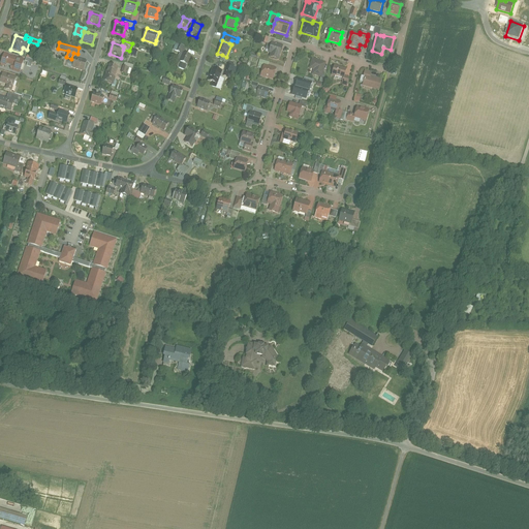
[(276,43),(273,42),(272,45),(270,51),(269,54),(271,54),(270,58),(279,61),(280,57),(281,57),(284,45),(276,43)]
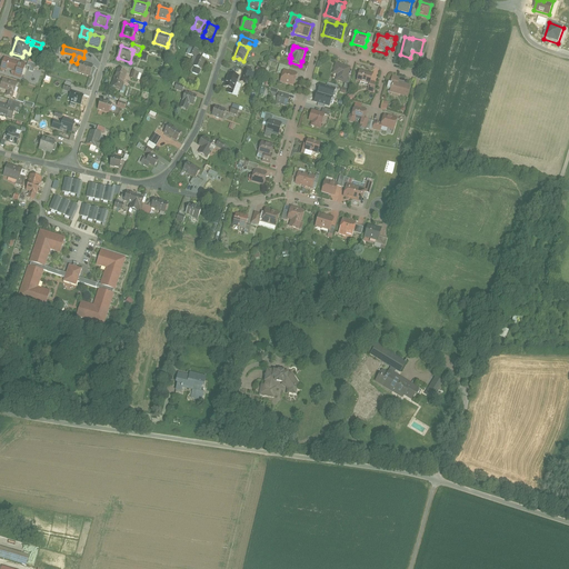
[(199,58),(201,51),(192,48),(190,55),(195,57),(196,56),(199,58)]
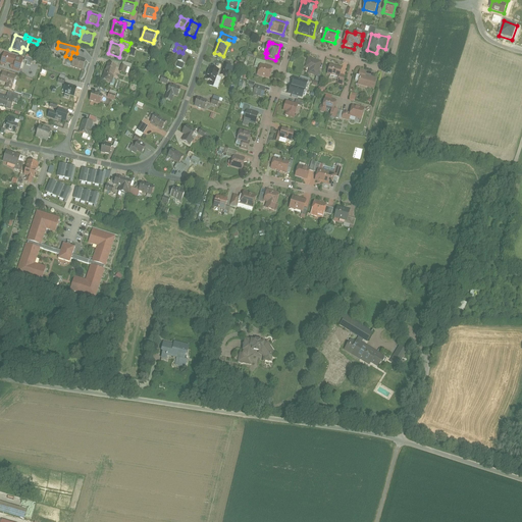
[(10,54),(4,52),(1,63),(6,65),(7,62),(14,65),(13,69),(19,71),(24,59),(15,56),(15,57),(9,55),(10,54)]
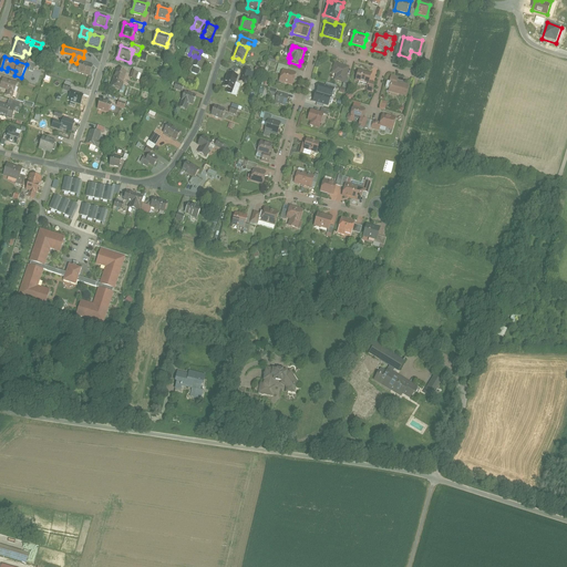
[(203,70),(206,61),(197,58),(193,66),(202,70),(203,70)]
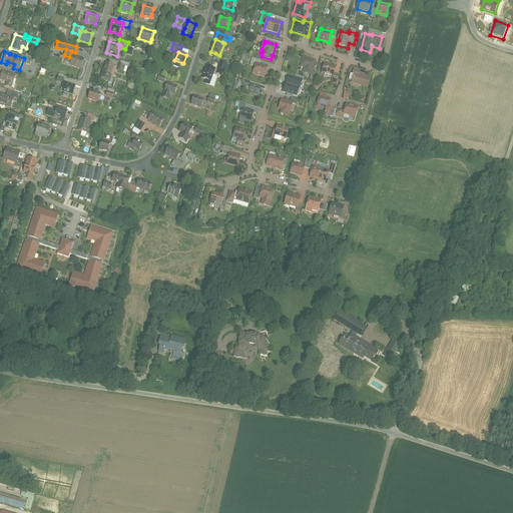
[(84,59),(74,56),(70,66),(81,70),(84,59)]
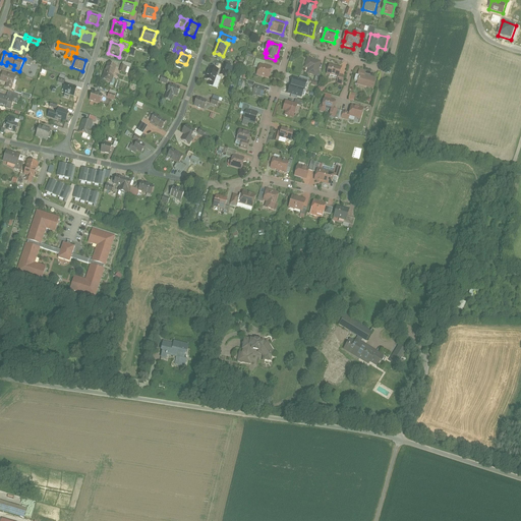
[(322,61),(308,57),(305,67),(309,68),(308,73),(317,76),(322,61)]
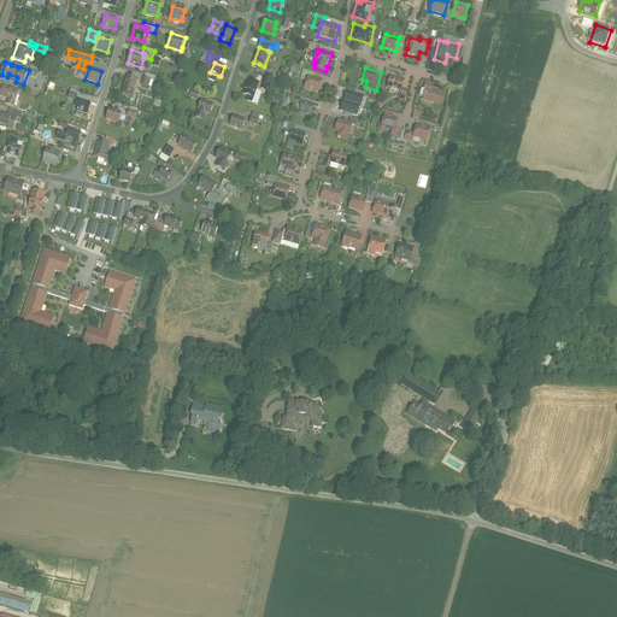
[(301,80),(306,82),(309,75),(313,77),(315,74),(304,70),(301,80)]
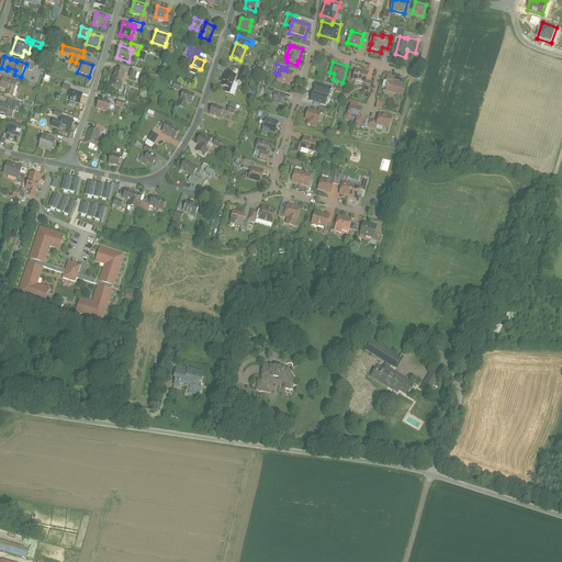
[(198,75),(200,69),(191,66),(189,71),(198,75)]
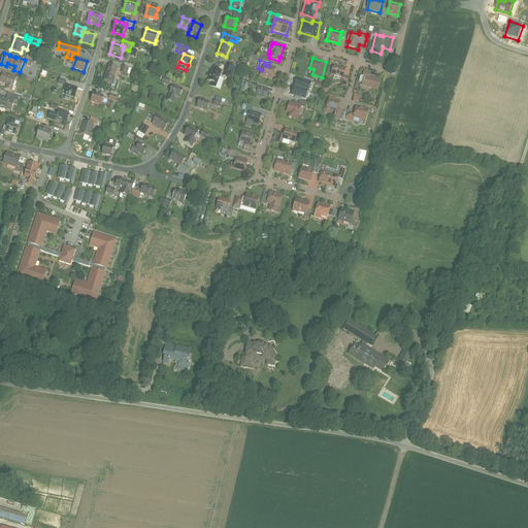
[(245,65),(239,62),(237,68),(243,71),(245,65)]
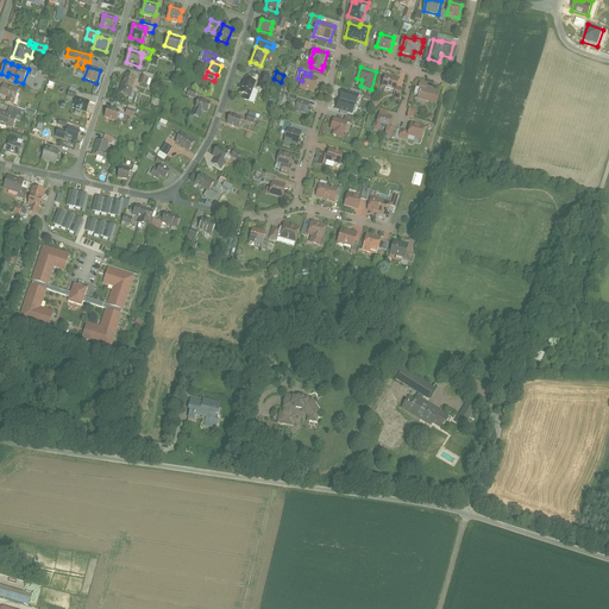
[(263,75),(262,74),(261,77),(259,82),(257,87),(263,89),(268,76),(263,75)]
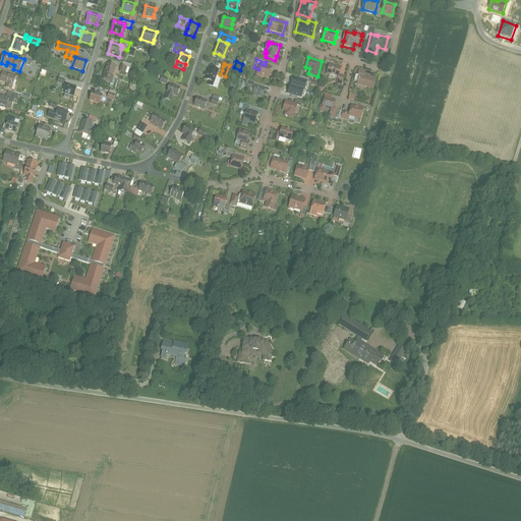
[(265,65),(261,63),(258,69),(257,75),(270,78),(273,67),(265,65)]
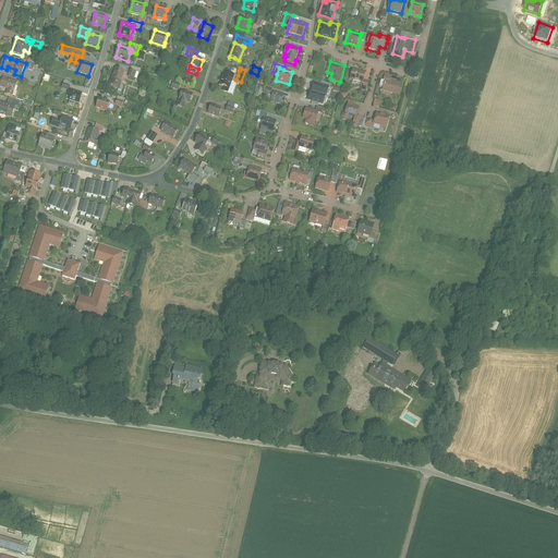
[(120,89),(125,72),(116,69),(113,75),(112,75),(109,86),(120,89)]
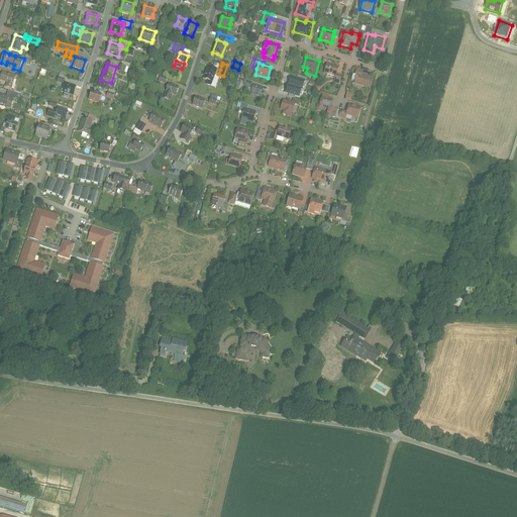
[(339,68),(327,64),(324,74),(336,77),(337,77),(337,75),(339,68)]
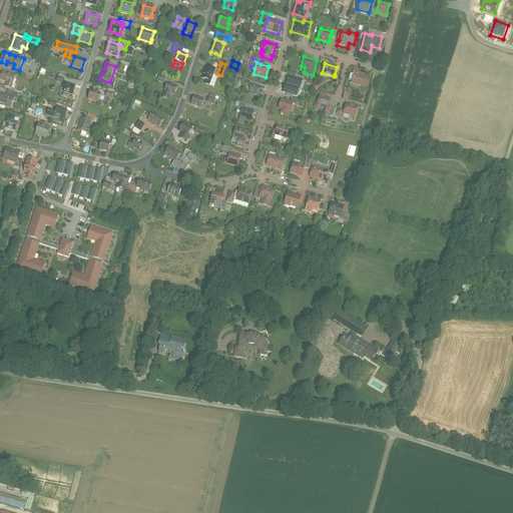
[(215,69),(207,66),(202,78),(206,80),(211,81),(213,76),(214,72),(215,69)]
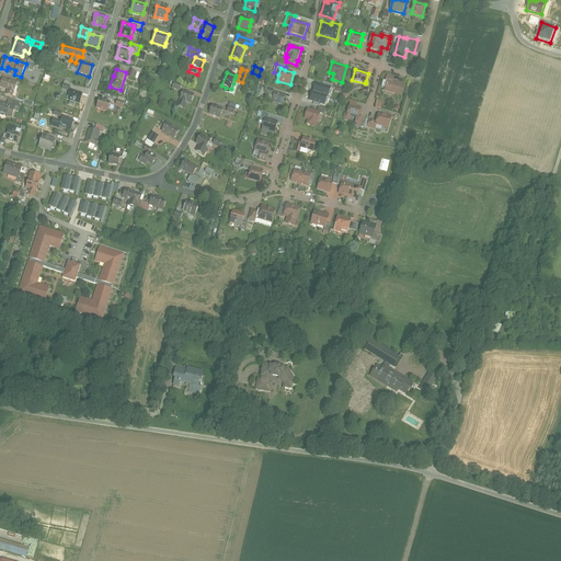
[(0,87),(8,90),(7,94),(13,95),(14,92),(19,81),(3,77),(0,87)]
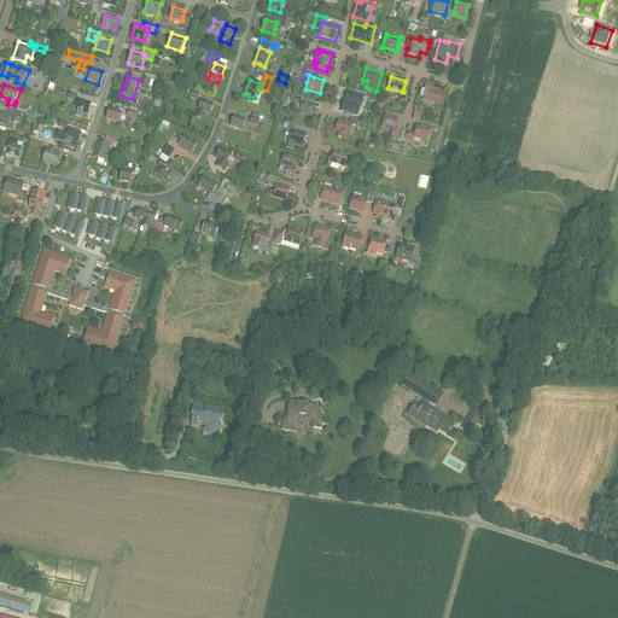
[(424,100),(443,106),(447,93),(433,89),(433,91),(427,89),(424,100)]
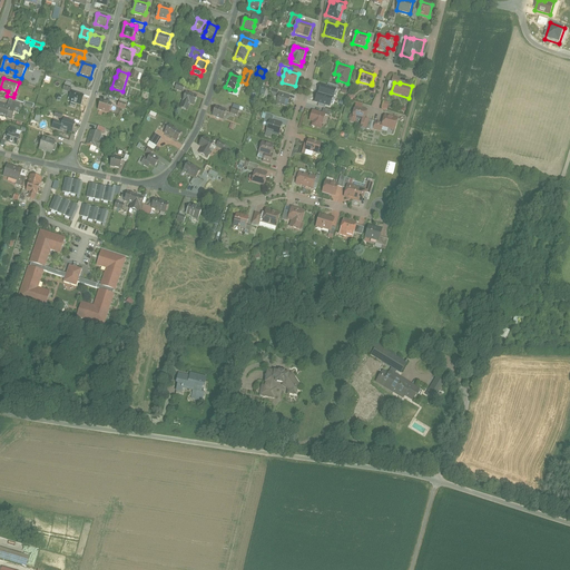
[(183,92),(185,86),(178,84),(175,90),(183,92)]
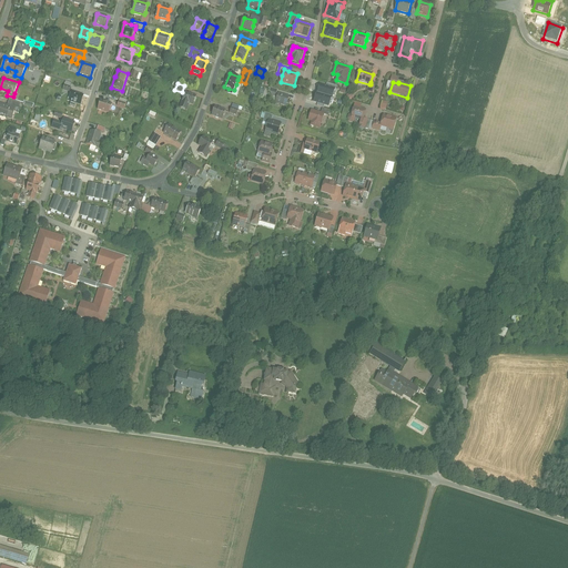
[(320,83),(317,92),(332,97),(333,97),(335,88),(325,85),(320,83)]
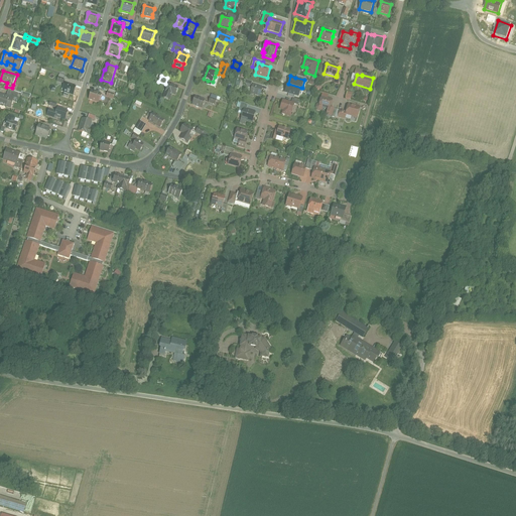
[(219,78),(215,77),(213,82),(208,81),(207,85),(216,88),(219,78)]
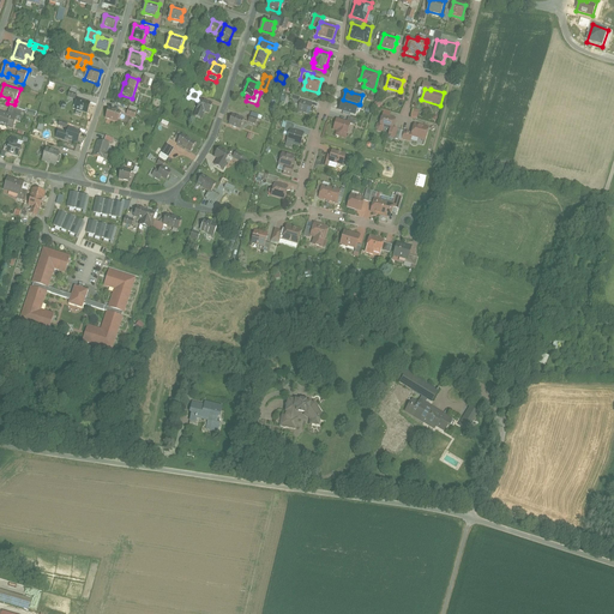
[(90,103),(79,98),(76,110),(86,114),(90,103)]
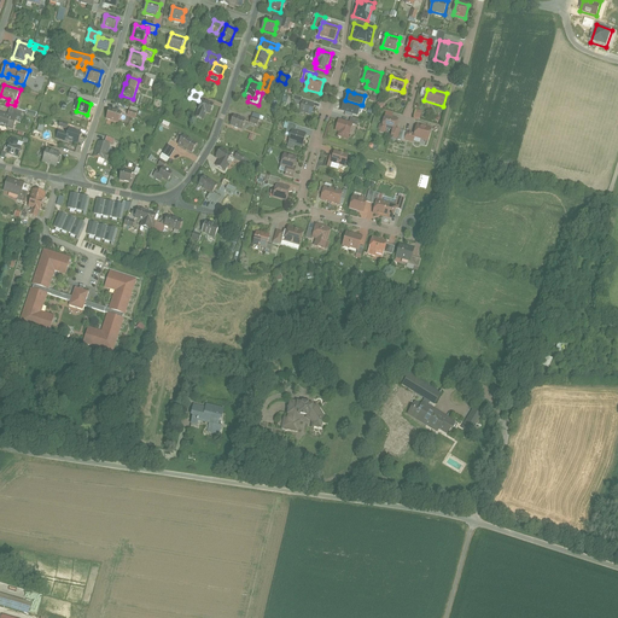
[(211,115),(215,104),(202,99),(196,117),(204,121),(207,114),(211,115)]
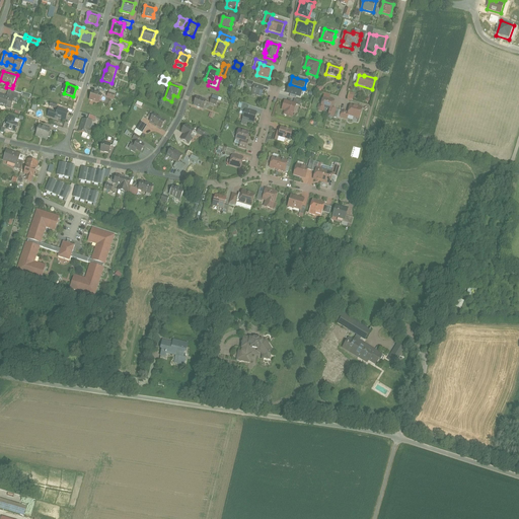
[(289,83),(286,91),(290,92),(297,94),(300,95),(303,88),(290,84),(289,83)]
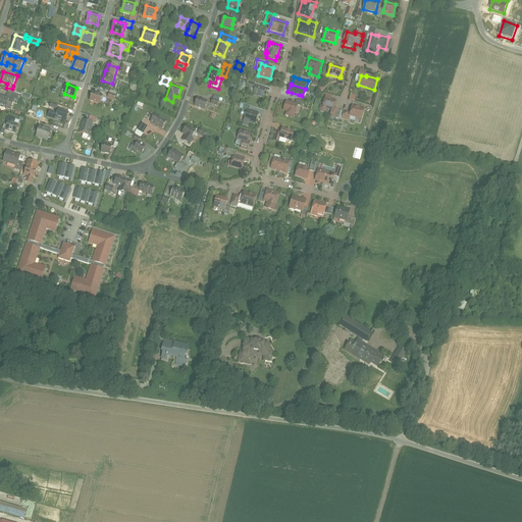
[(267,88),(256,85),(253,95),(263,98),(267,88)]
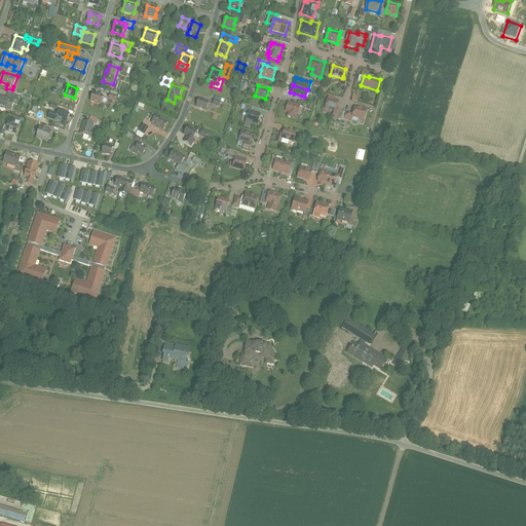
[(111,90),(109,99),(115,101),(118,92),(111,90)]
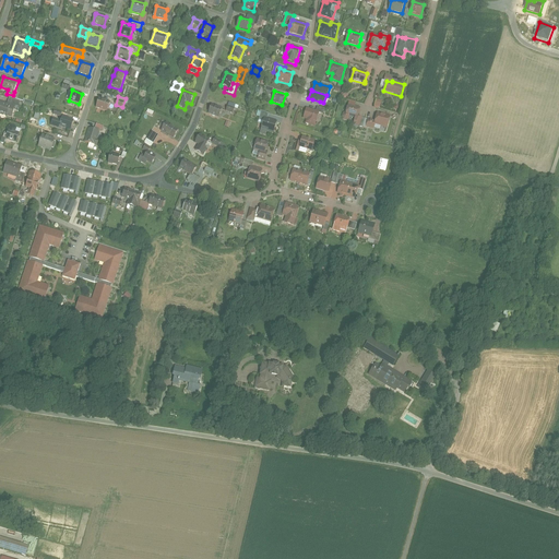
[(10,98),(8,104),(15,107),(15,108),(19,109),(21,102),(10,98)]
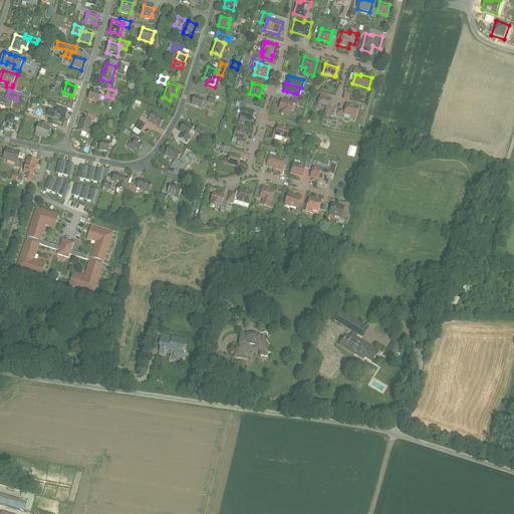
[(91,90),(88,99),(98,102),(101,93),(91,90)]
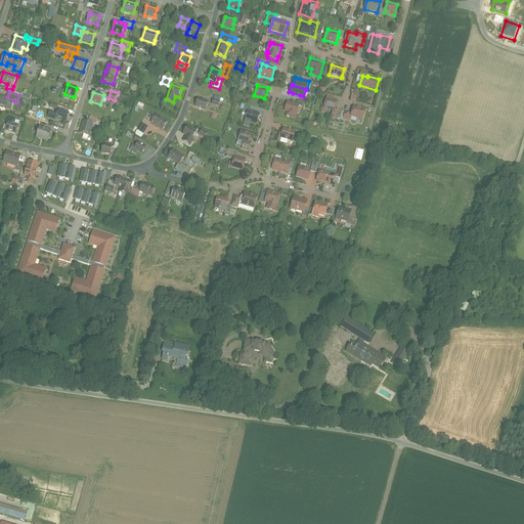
[(0,94),(0,105),(11,111),(14,101),(14,100),(7,97),(0,94)]
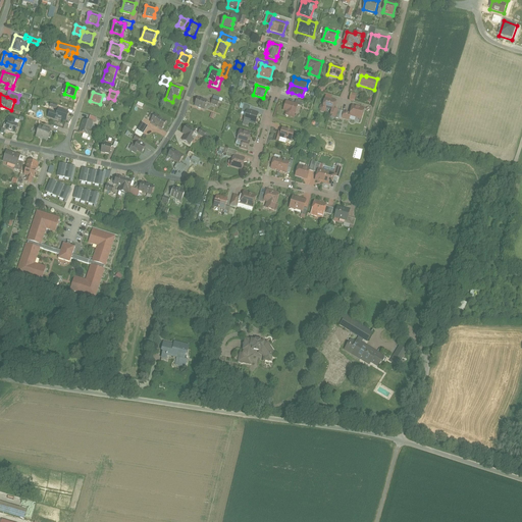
[(208,101),(198,97),(195,106),(205,110),(206,106),(208,102),(208,101)]
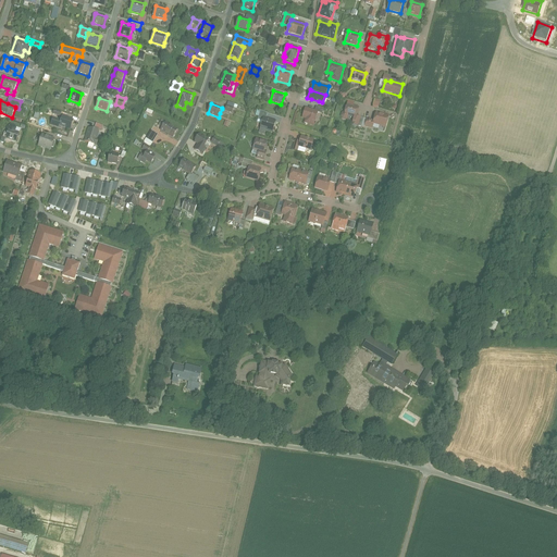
[(347,103),(345,112),(343,113),(342,116),(343,119),(346,120),(349,119),(349,116),(354,118),(353,124),(354,124),(354,125),(359,126),(361,118),(358,116),(360,107),(347,103)]
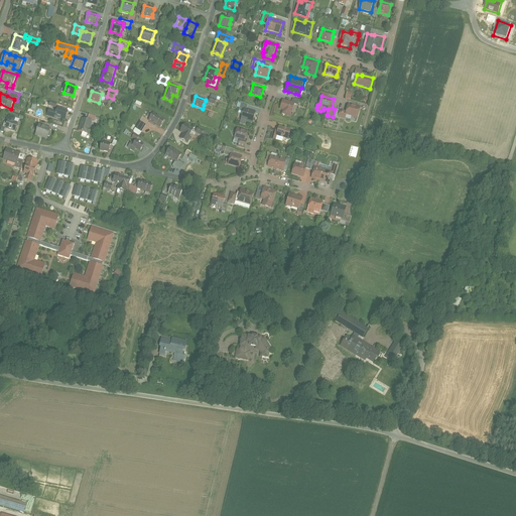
[(292,102),(283,100),(280,109),(284,110),(282,114),(291,117),(295,104),(295,103),(292,102)]
